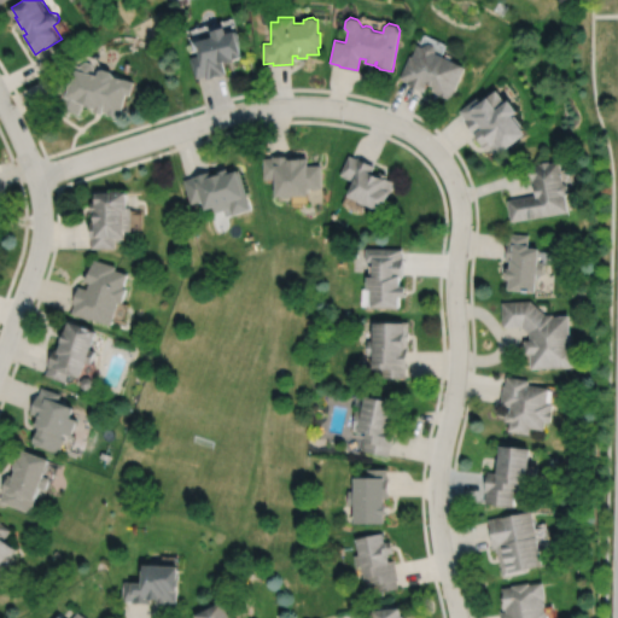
[(192,56),(197,77),(207,75),(208,77),(227,73),(225,62),(228,60),(228,62),(238,59),(237,58),(246,56),(240,29),(231,31),(229,24),(215,28),(217,35),(199,39),(203,53),(192,56)]
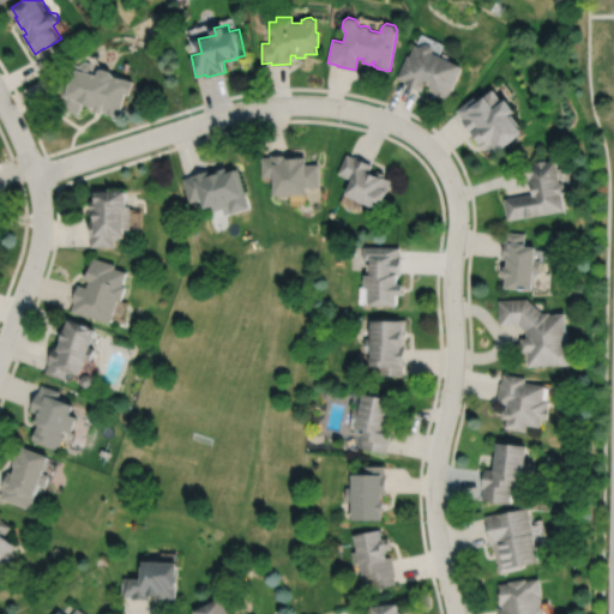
[(421,44),(421,46),(415,43),(409,55),(408,54),(397,77),(404,80),(403,83),(421,90),(425,83),(432,85),(429,90),(447,98),(463,66),(433,52),(433,50),(432,44),(426,42),(421,44)]
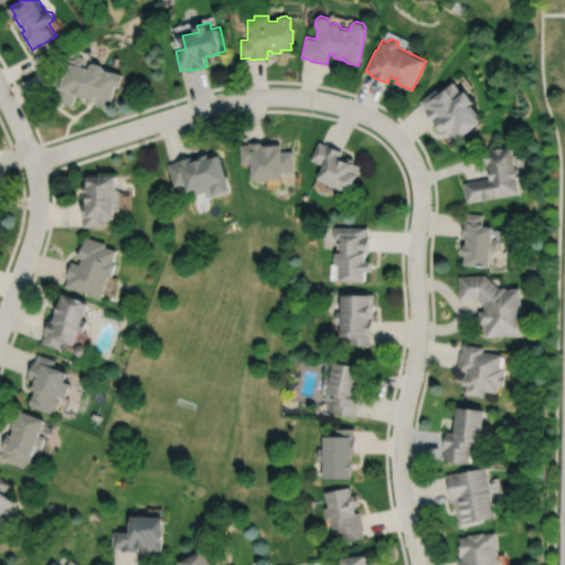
[(67,57),(63,72),(62,72),(54,96),(62,98),(61,99),(74,104),(76,93),(80,94),(80,95),(87,98),(87,100),(95,104),(96,100),(98,102),(98,104),(107,106),(107,104),(112,105),(117,85),(121,86),(125,74),(106,68),(107,67),(104,65),(97,63),(93,63),(93,64),(87,63),(88,61),(86,56),(82,55),(77,57),(76,60),(67,57)]
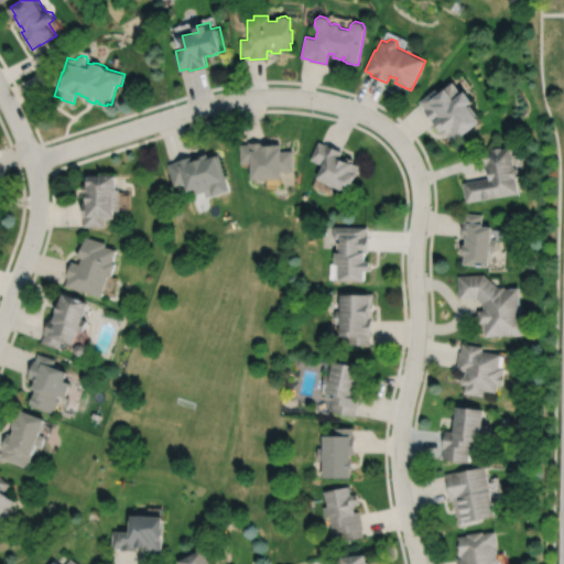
[(454,82),(445,88),(445,89),(440,94),(436,89),(420,100),(424,108),(423,109),(434,125),(436,123),(441,130),(440,131),(444,138),(447,134),(452,141),(458,137),(459,138),(481,122),(476,115),(477,114),(470,105),(474,101),(466,91),(463,94),(454,82)]
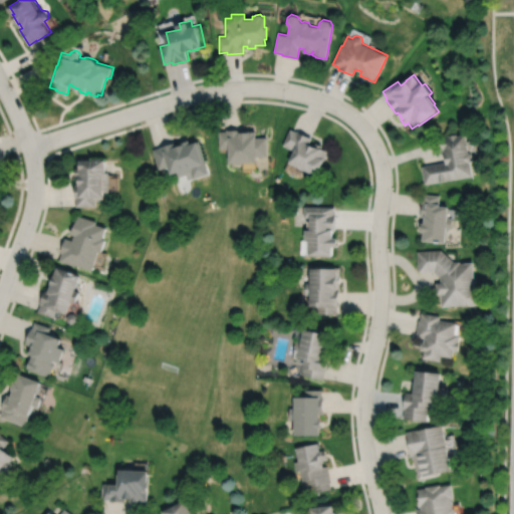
[(220,131),(220,149),(232,148),(232,163),(256,163),(256,157),(267,157),(267,138),(256,138),(255,131),(247,132),(241,133),(241,129),(227,129),(228,131),(220,131)]
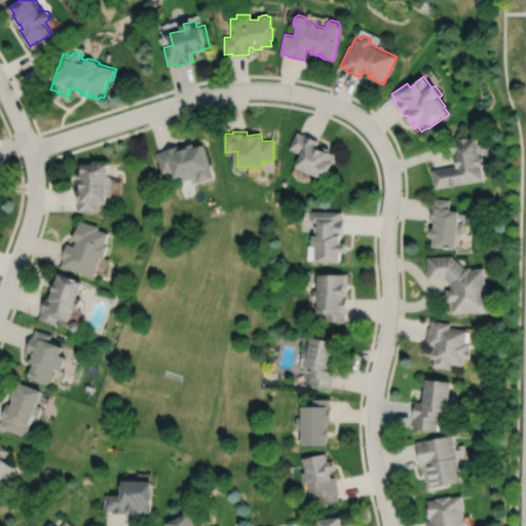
[(297,132),(289,148),(301,154),(295,166),(324,180),(336,154),(329,151),(330,149),(324,146),(322,150),(316,148),(320,141),(304,134),(303,135),(297,132)]
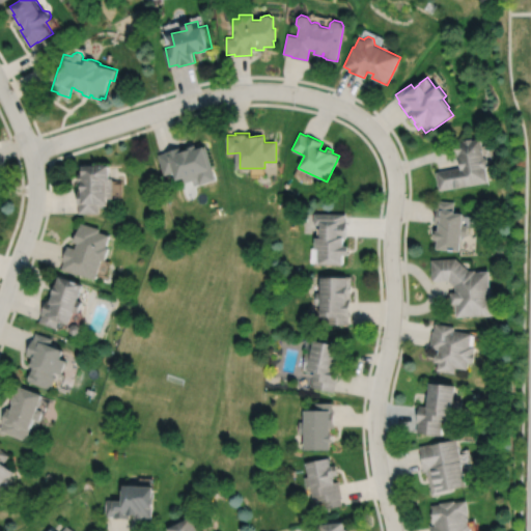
[(485,157),(482,139),(473,140),(473,139),(465,140),(465,141),(456,143),(459,161),(460,167),(437,171),(440,190),(490,183),(486,168),(490,165),(488,160),(485,157)]
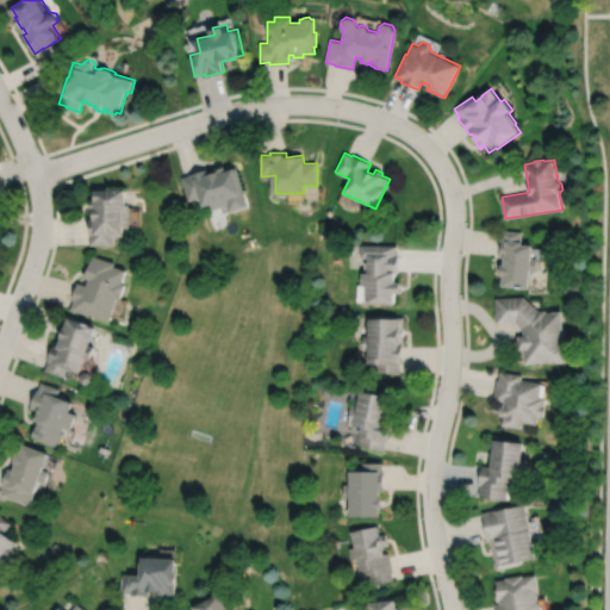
[(209,168),(191,173),(191,174),(182,176),(190,200),(201,195),(205,206),(213,204),(215,210),(230,205),(231,212),(250,206),(238,167),(228,169),(226,166),(217,168),(218,172),(211,173),(209,168)]
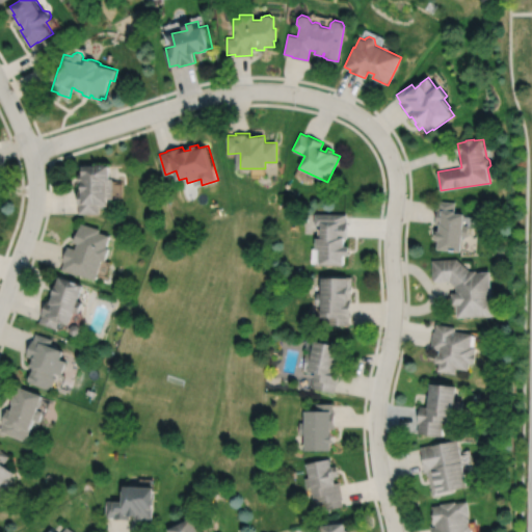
[(84,165),(84,174),(80,174),(80,182),(83,182),(81,183),(81,189),(83,190),(78,190),(78,206),(79,206),(79,213),(100,213),(100,206),(109,206),(109,204),(109,198),(114,198),(114,178),(112,178),(112,165),(107,165),(107,164),(98,164),(98,165),(84,165)]
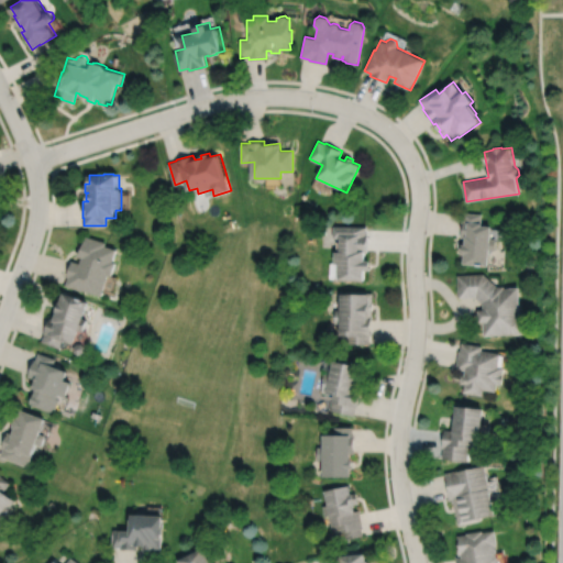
[(464,213),(463,221),(462,221),(461,238),(466,238),(465,245),(463,245),(462,255),(465,255),(464,265),(489,267),(492,251),(496,251),(497,240),(492,239),(493,228),(483,227),(484,224),(482,223),(482,214),(464,213)]
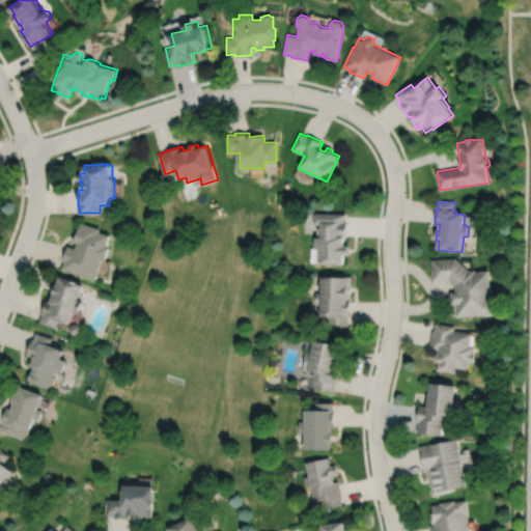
[(313,214),(313,224),(319,225),(319,239),(315,239),(314,250),(319,250),(318,264),(342,266),(343,256),(348,256),(348,247),(343,247),(343,238),(346,238),(346,222),(345,222),(345,215),(313,214)]
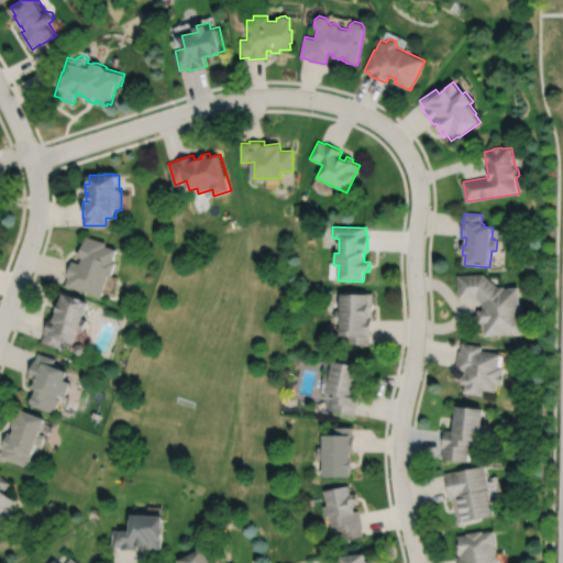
[(87,235),(86,239),(83,247),(80,247),(78,256),(83,257),(80,263),(73,261),(67,276),(69,277),(66,285),(84,291),(85,290),(102,296),(110,276),(112,277),(117,263),(114,262),(118,250),(107,246),(108,243),(87,235)]
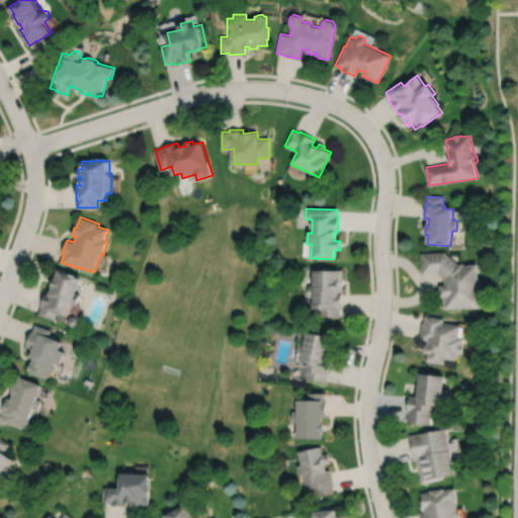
[(444,278),(444,285),(440,285),(440,297),(445,297),(445,310),(484,308),(483,292),(480,292),(479,265),(465,266),(465,264),(457,264),(457,263),(445,253),(421,254),(422,274),(438,273),(443,278),(444,278)]
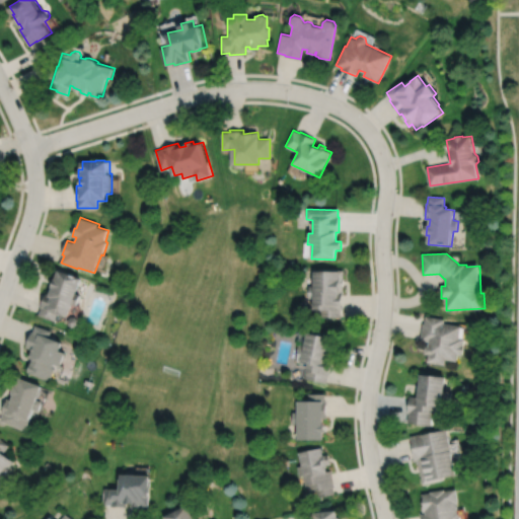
[(60,271),(57,279),(55,279),(52,287),(53,288),(51,294),(47,292),(42,307),(40,315),(56,321),(58,314),(70,318),(84,279),(60,271)]
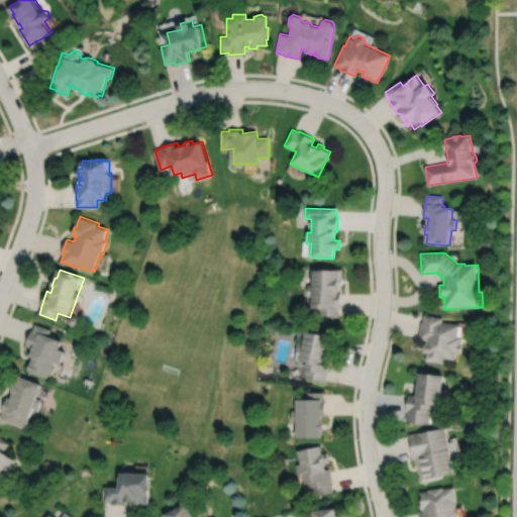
[(312,270),(312,285),(307,285),(307,297),(311,297),(311,310),(318,310),(318,317),(339,317),(339,309),(341,309),(341,270),(312,270)]
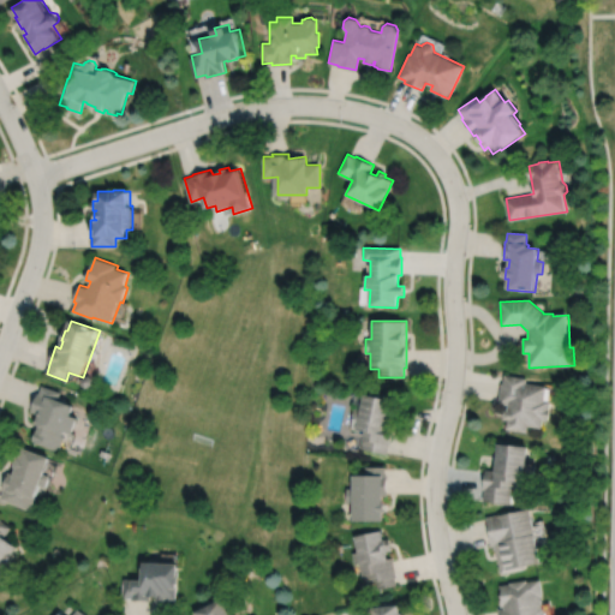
[(505,375),(503,383),(501,383),(499,404),(508,405),(507,411),(505,411),(503,419),(508,421),(506,430),(527,434),(529,427),(542,429),(543,422),(548,423),(548,422),(549,422),(551,411),(550,411),(551,402),(545,401),(548,387),(526,383),(527,378),(505,375)]
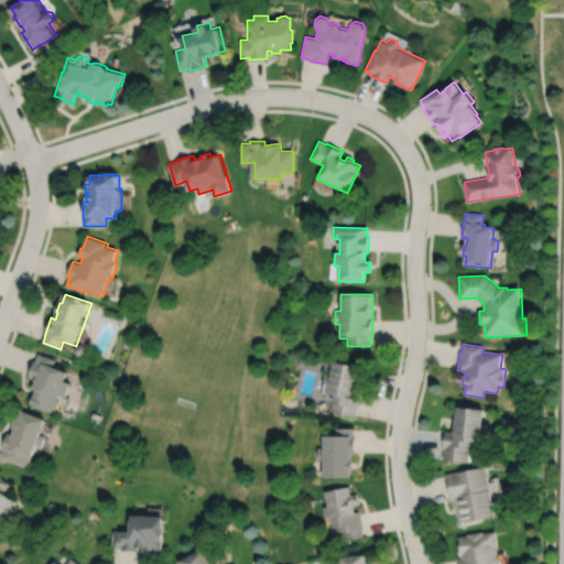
[(76,348),(79,345),(84,345),(87,348),(87,353),(84,356),(78,356),(75,353),(76,348)]
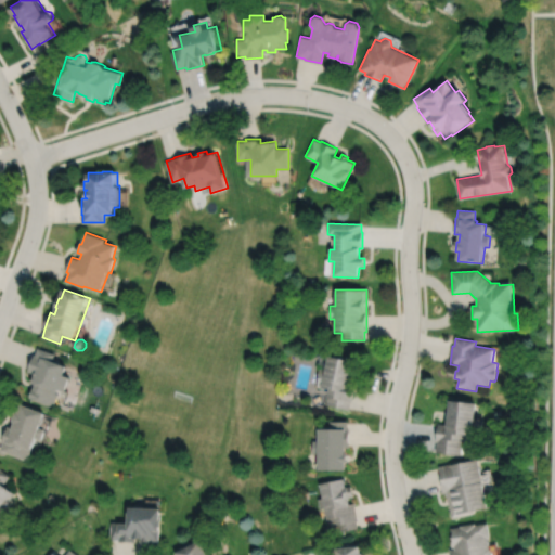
[(39,348),(36,355),(35,355),(28,371),(34,373),(31,382),(34,383),(34,384),(36,385),(30,399),(56,409),(61,396),(59,395),(61,390),(66,392),(72,378),(66,376),(69,368),(53,362),(56,355),(39,348)]
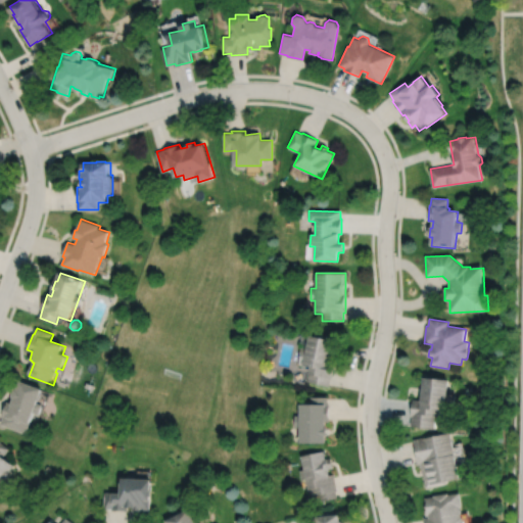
[(310,335),(306,347),(300,346),(298,359),(299,359),(298,363),(310,365),(307,371),(308,371),(306,379),(329,384),(330,376),(332,377),(335,363),(329,362),(330,357),(332,358),(333,349),(332,349),(334,341),(310,335)]
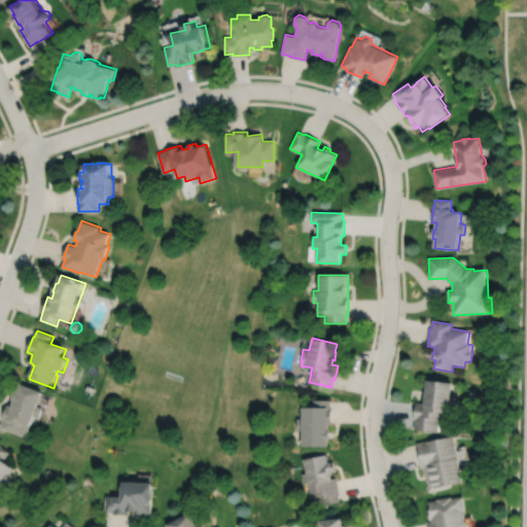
[(427,380),(424,401),(416,400),(414,418),(415,418),(414,428),(437,430),(441,410),(450,412),(451,406),(459,407),(460,399),(452,398),(454,383),(427,380)]
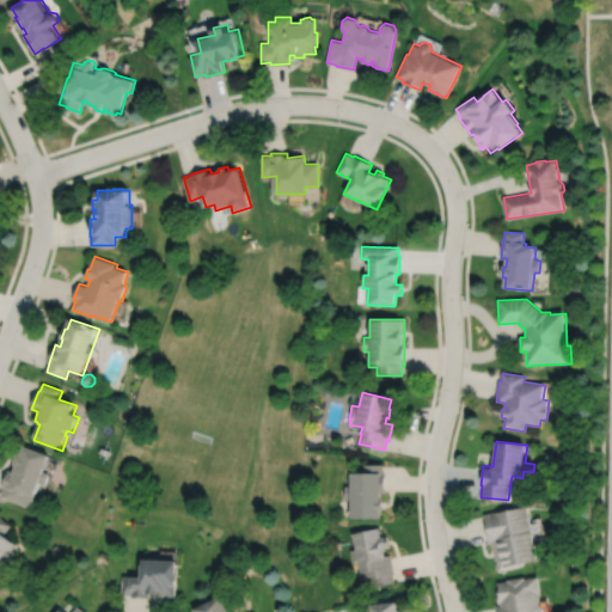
[(25,447),(22,457),(19,456),(16,465),(18,466),(16,472),(8,470),(2,488),(4,488),(1,497),(32,508),(36,499),(42,484),(47,487),(51,475),(46,473),(51,457),(25,447)]
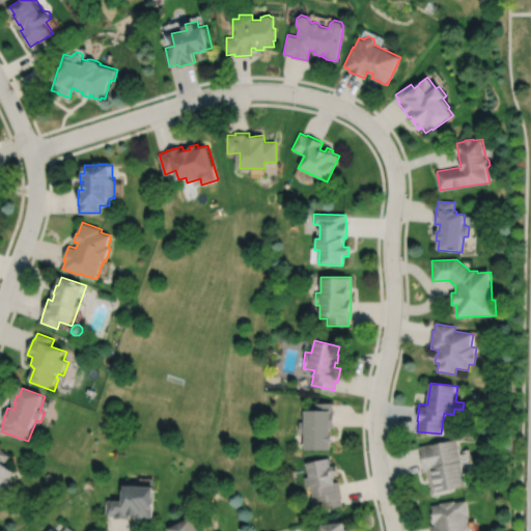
[(332,401),(315,401),(315,407),(304,407),(304,420),(299,420),(299,432),(304,432),(304,447),(330,447),(330,439),(332,439),(332,431),(330,431),(330,426),(334,426),(334,409),(332,409),(332,401)]
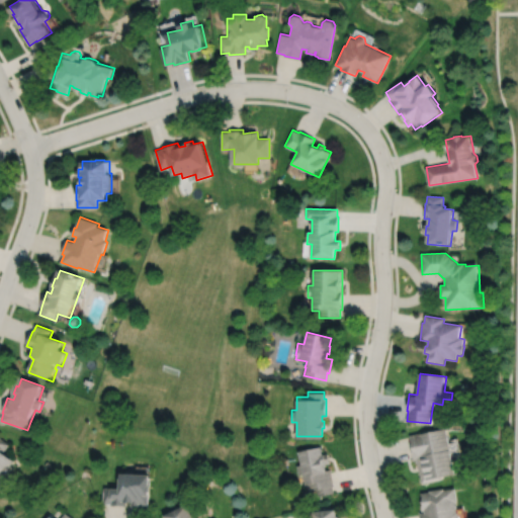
[(410,434),(411,441),(410,442),(413,458),(418,457),(423,482),(442,478),(441,475),(455,471),(446,426),(410,434)]
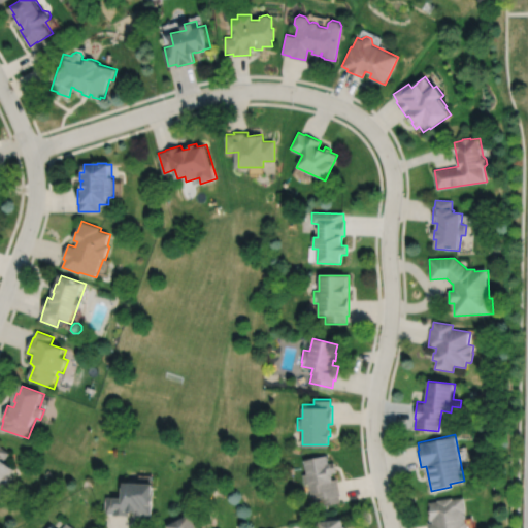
[(0,446),(0,482),(4,486),(15,470),(4,462),(10,454),(0,446)]
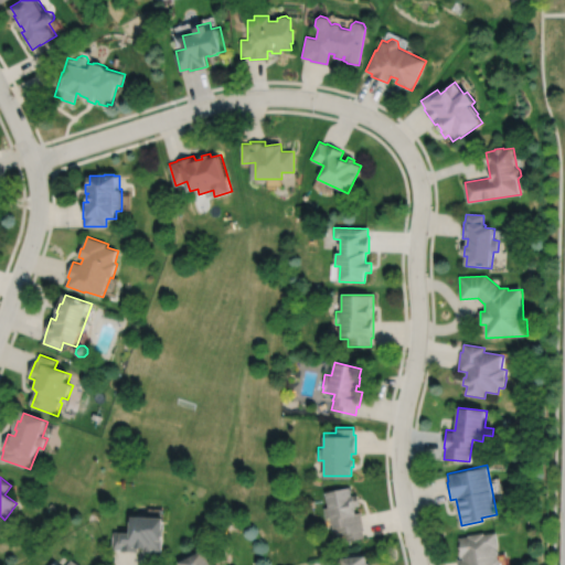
[(350,484),(324,490),(328,504),(322,507),(324,516),(330,515),(334,534),(344,532),(347,540),(363,536),(362,529),(364,529),(360,511),(355,512),(354,505),(360,503),(356,492),(353,493),(353,492),(352,492),(350,484)]
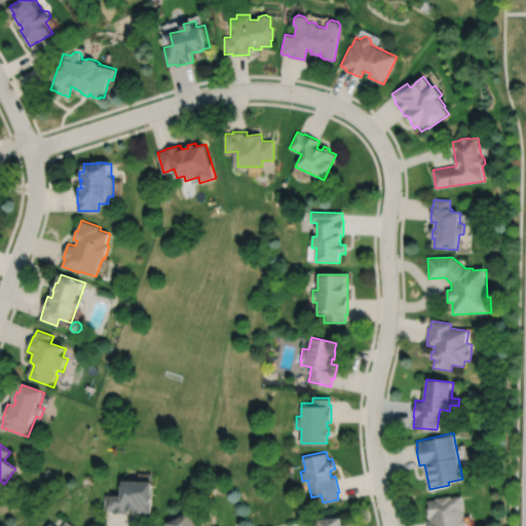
[(127,478),(120,478),(119,493),(111,493),(111,494),(105,493),(104,510),(111,511),(111,512),(127,513),(128,508),(133,509),(133,512),(150,512),(150,496),(151,496),(152,487),(150,487),(151,479),(134,478),(133,477),(128,476),(127,478)]
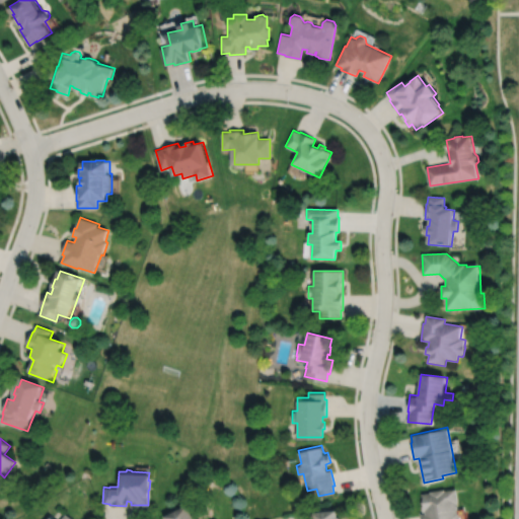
[(458,511),(456,501),(458,501),(456,488),(446,489),(445,488),(430,490),(430,491),(422,493),(423,500),(422,501),(423,511),(426,511),(426,512),(421,513),(421,518),(459,518),(460,518),(460,512),(458,511)]
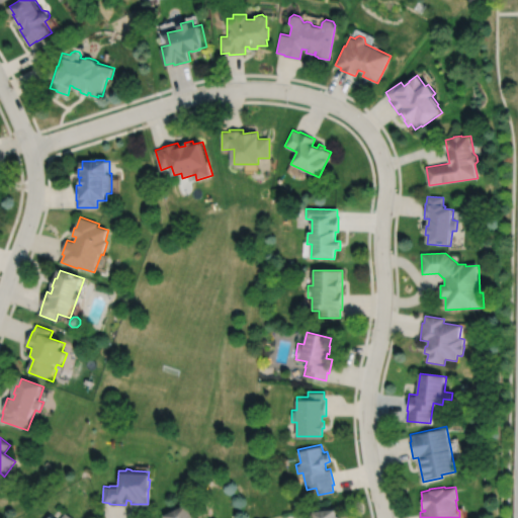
[(186,502),(163,513),(165,517),(198,517),(192,515),(186,502)]
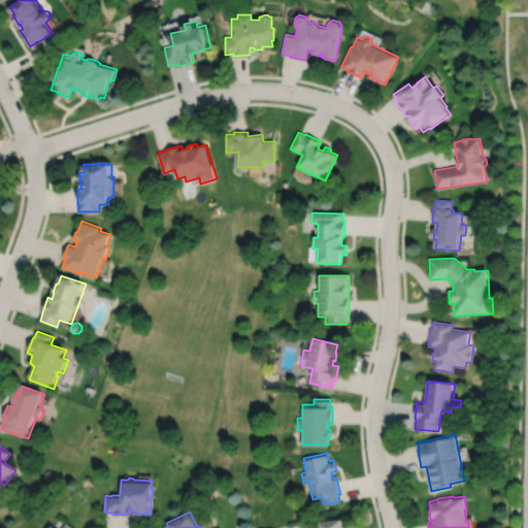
[(317,520),(317,527),(347,527),(347,524),(343,525),(342,517),(317,520)]
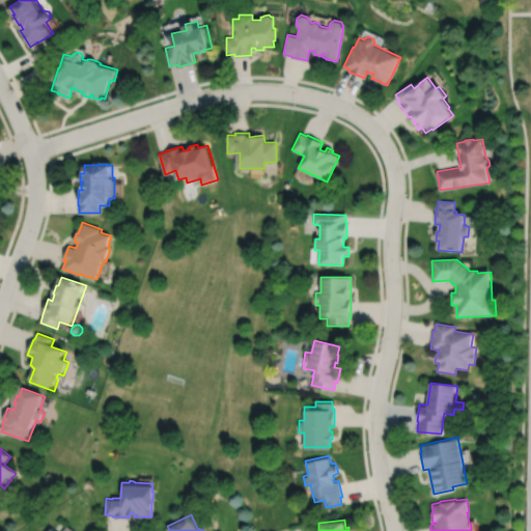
All buildings are outlined.
